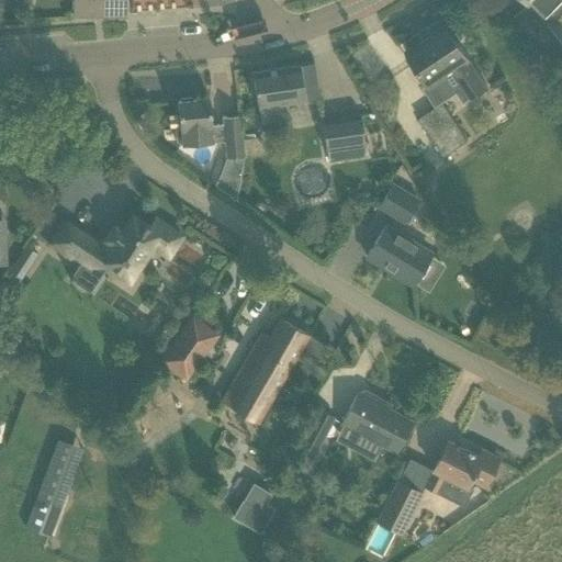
[(71,0),(71,14),(101,14),(101,0),(71,0)]
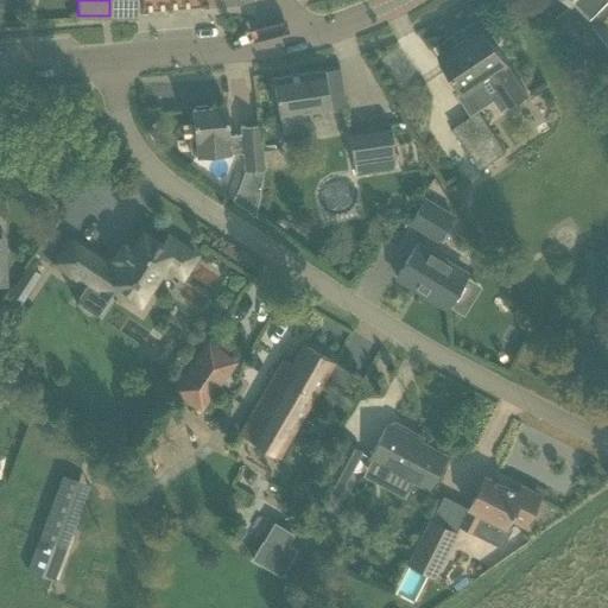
[(109,0),(109,16),(137,16),(135,0),(109,0)]
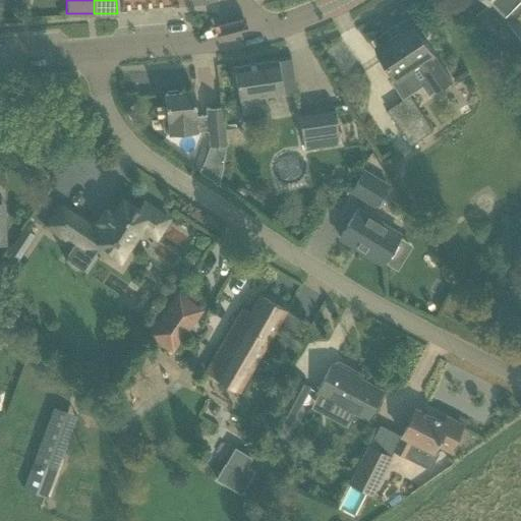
[(486,0),(503,16),(506,14),(520,0),(486,0)]
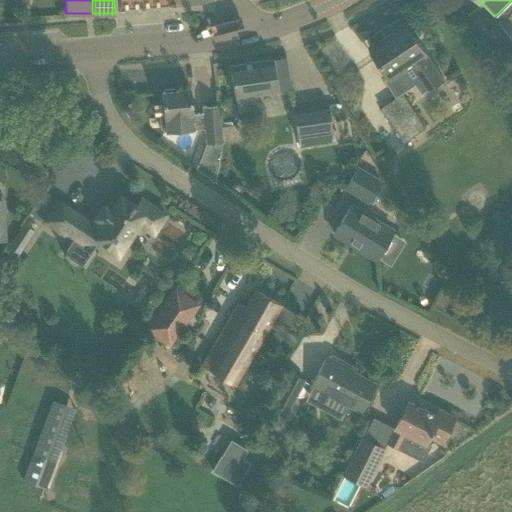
[(485,32),(511,66),(511,40),(497,22),(485,32)]
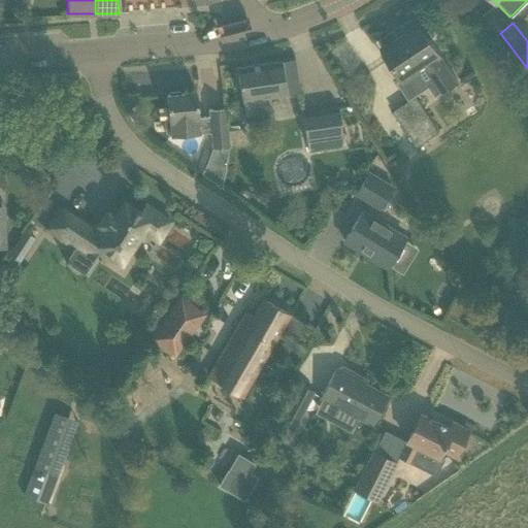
[(419,25),(384,48),(395,66),(403,79),(404,79),(419,69),(424,77),(428,75),(430,79),(440,94),(458,83),(429,40),(433,37),(424,25),(421,27),(419,25)]
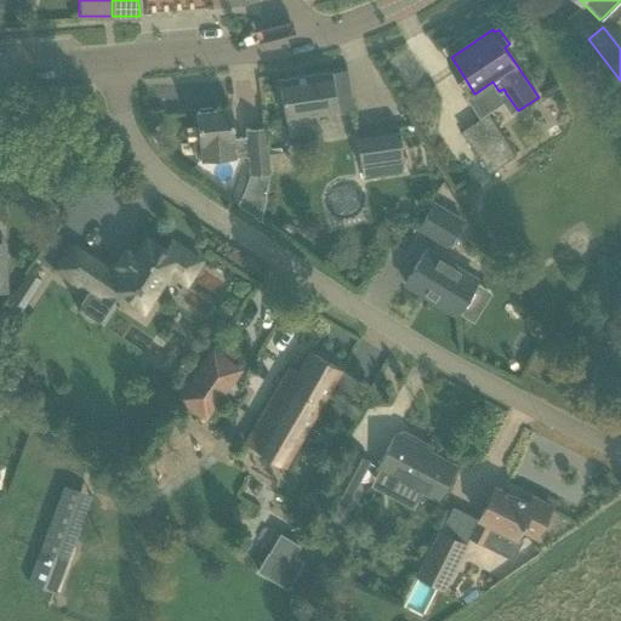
[(346,70),(279,81),(283,104),(285,120),(288,120),(289,132),(314,129),(312,117),(352,110),(349,95),(346,70)]
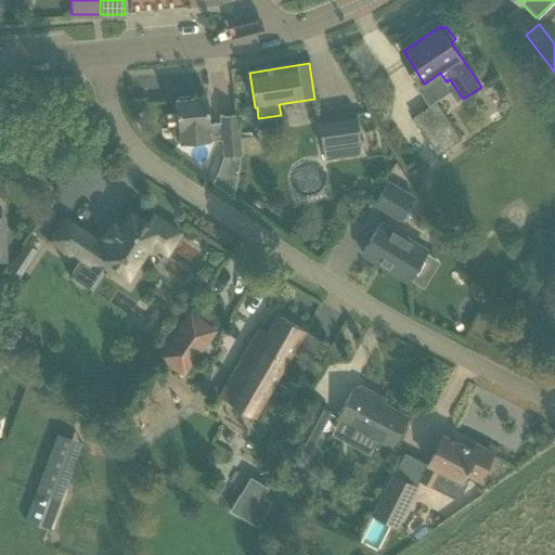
[(222,140),(224,156),(241,154),(240,138),(237,138),(235,115),(219,116),(220,124),(209,124),(206,98),(190,99),(190,97),(178,98),(178,100),(175,101),(175,103),(172,104),(173,110),(176,110),(177,127),(172,128),(173,140),(179,144),(222,140)]
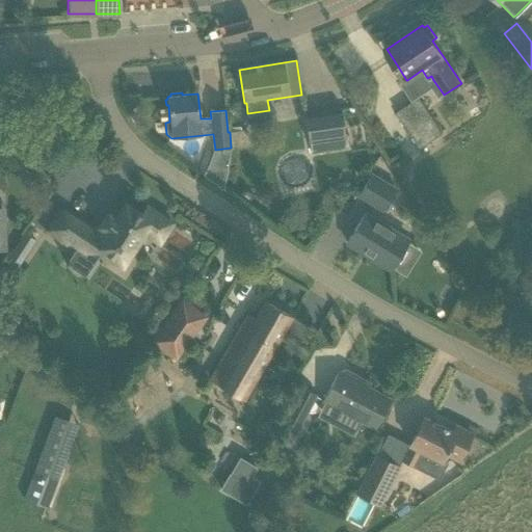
[(397,113),(420,149),(443,134),(420,98),(397,113)]
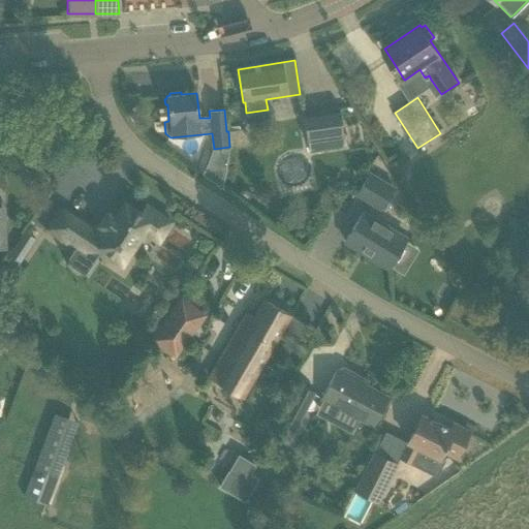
[(302,115),(309,154),(343,149),(342,137),(344,137),(340,109),(302,115)]
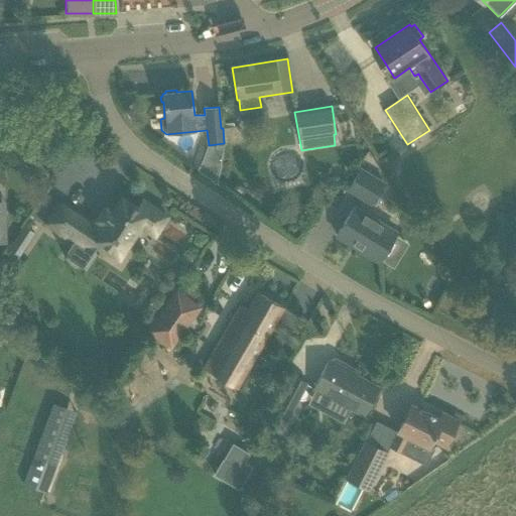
[(223,128),(224,143),(241,141),(240,126),(223,128)]
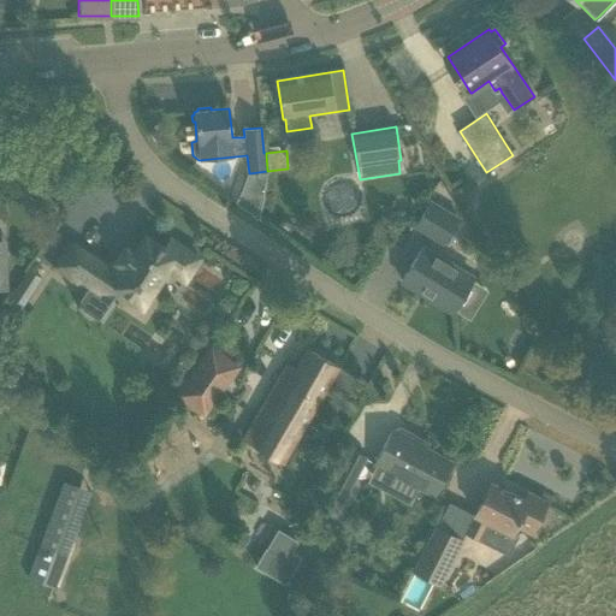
[(414,226),(442,243),(457,219),(428,202),(414,226)]
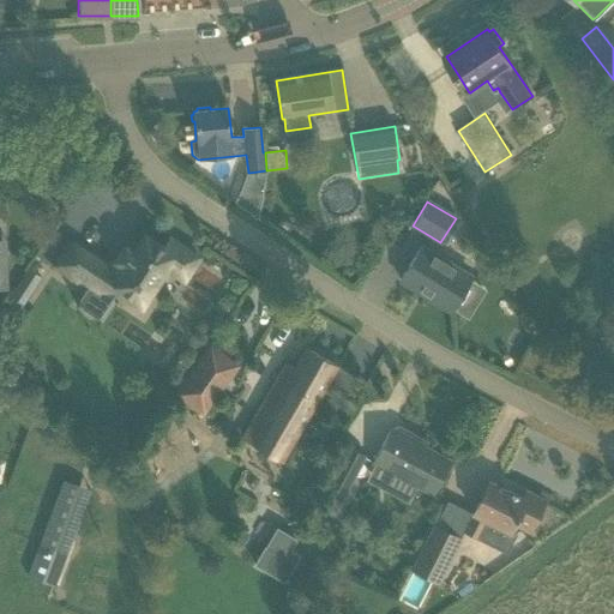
[(97,290),(103,282),(140,306),(166,269),(184,281),(198,258),(169,239),(163,248),(144,235),(132,252),(124,246),(109,269),(70,242),(54,266),(77,282),(79,278),(97,290)]
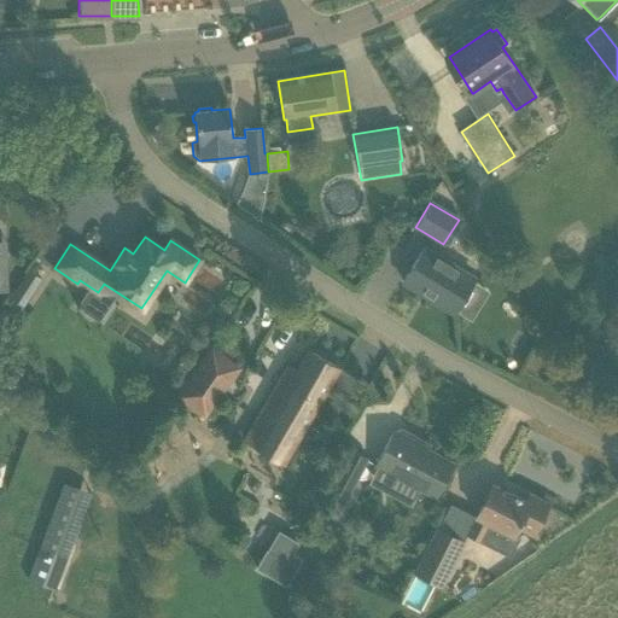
[(402,283),(453,313),(473,279),(423,249),(402,283)]
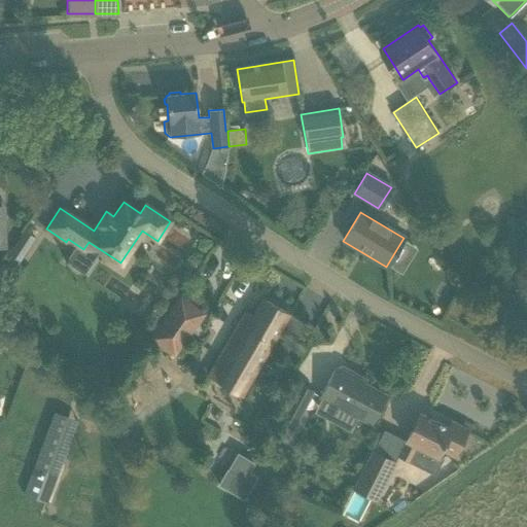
[(7,255),(20,262),(35,238),(24,231),(7,255)]
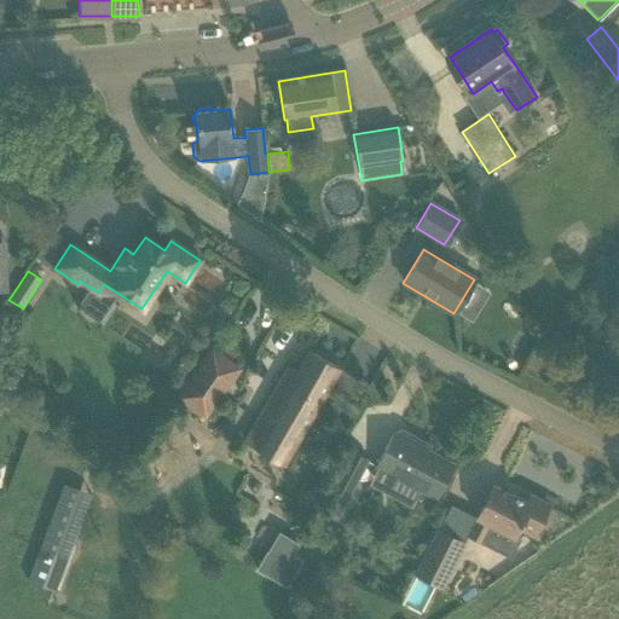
[(175,398),(203,418),(239,369),(210,348),(175,398)]
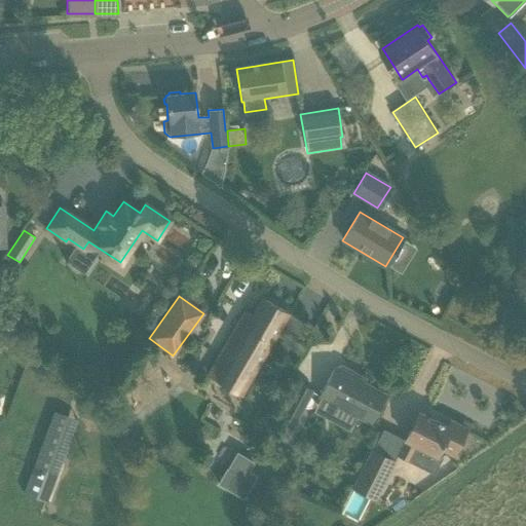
[(207,376),(240,396),(288,313),(262,298),(252,315),(245,310),(207,376)]
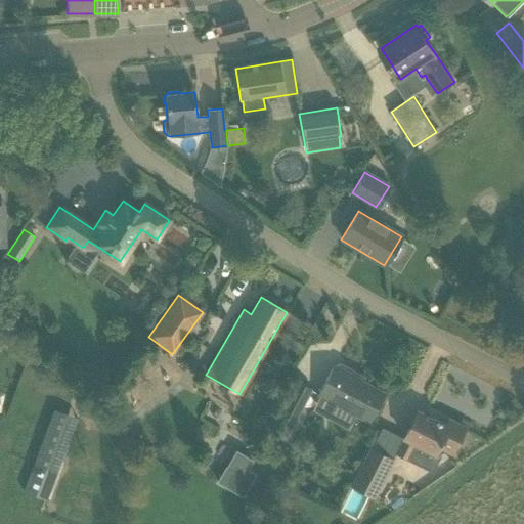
[(334,365),(317,394),(322,397),(356,416),(368,423),(384,394),(351,376),(352,373),(351,369),(341,363),(337,364),(336,367),(334,365)]
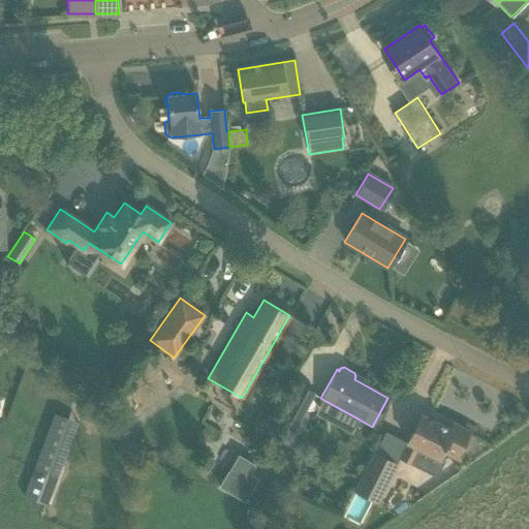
[(270,444),(300,460),(306,447),(290,439),(315,394),(300,385),(279,424),(279,425),(270,444)]
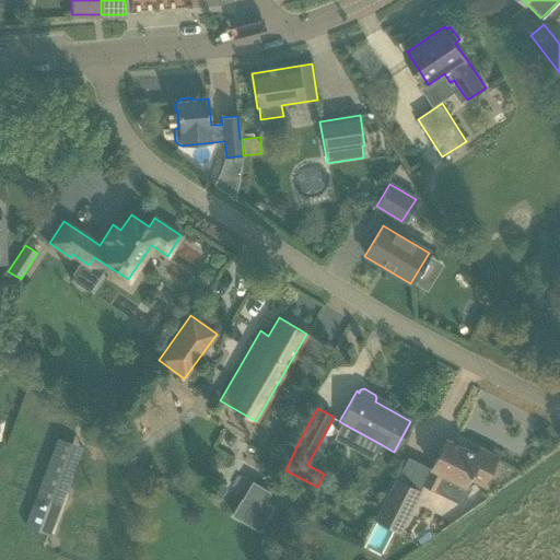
[(57,435),(37,496),(65,504),(84,444),(57,435)]
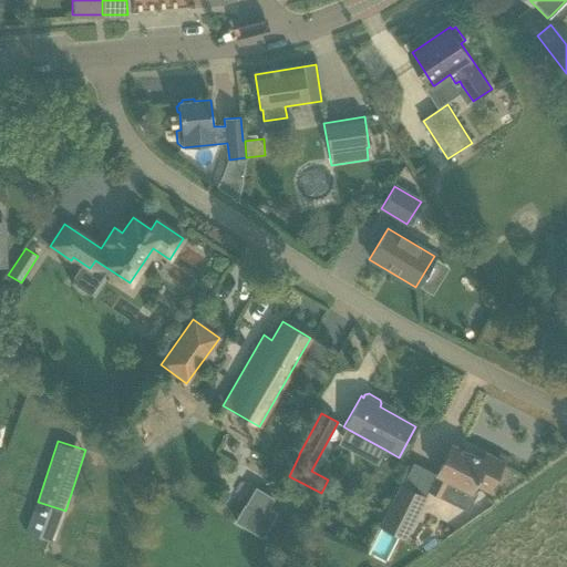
[(429,491),(467,509),(476,494),(470,491),(474,482),(490,490),(493,484),(503,463),(487,455),(484,462),(451,445),(441,465),(429,491)]
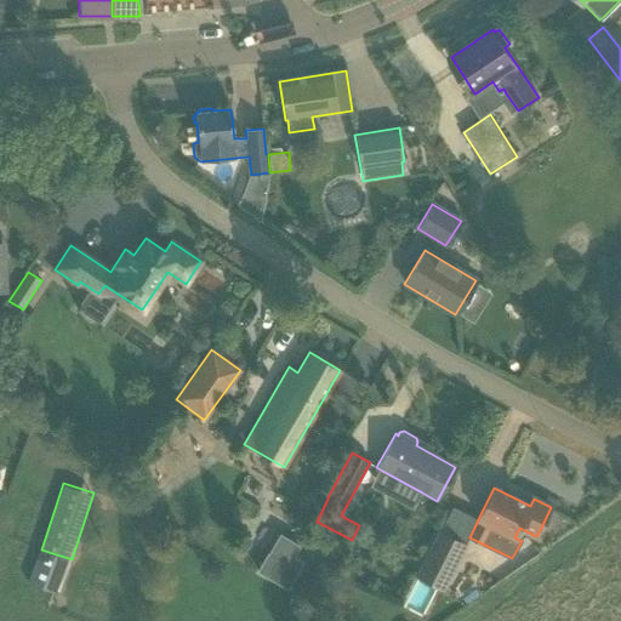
[(416,577),(442,590),(466,542),(440,529),(416,577)]
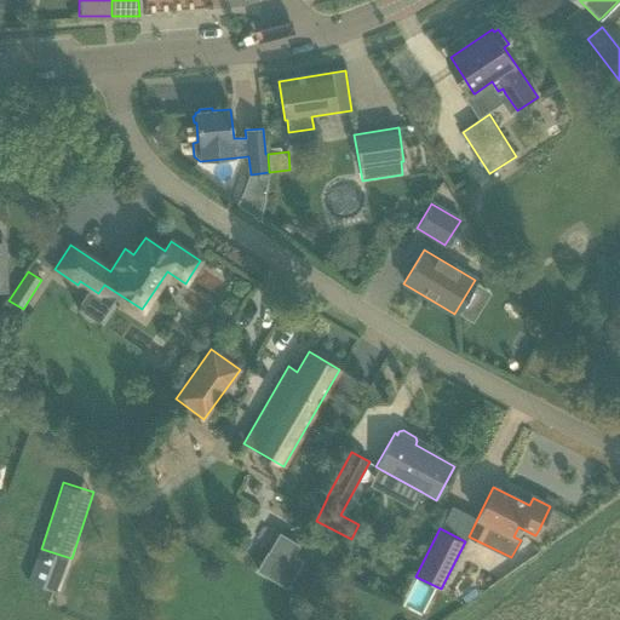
[(277,532),(256,570),(286,589),(303,561),(293,555),(299,545),(277,532)]
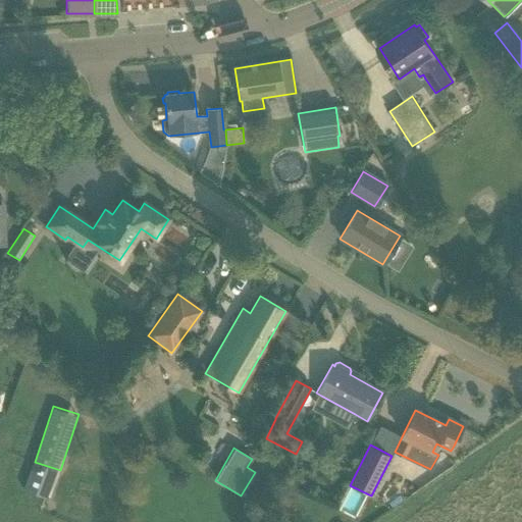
[(274,477),(257,487),(264,498),(280,487),(274,477)]
